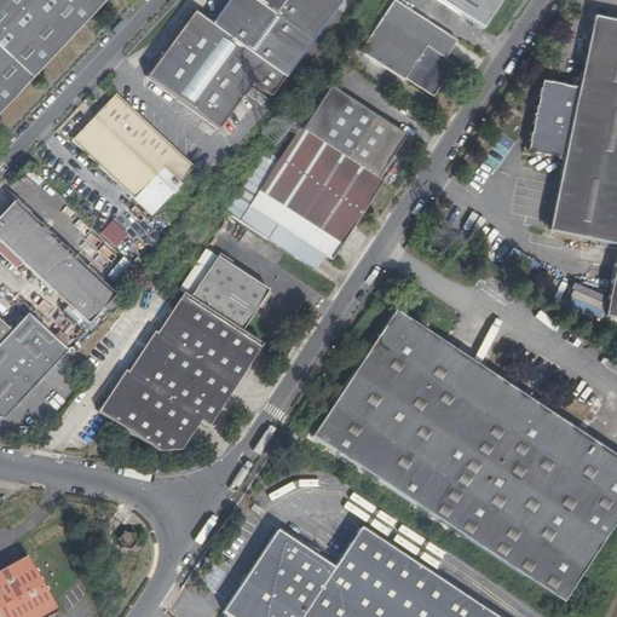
[(0,0),(0,110),(103,0),(0,0)]
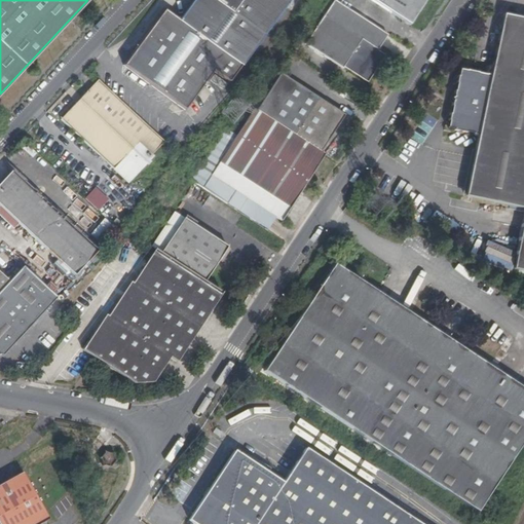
[(181,17),(242,63),(289,0),(193,0),(193,1),(181,17)]
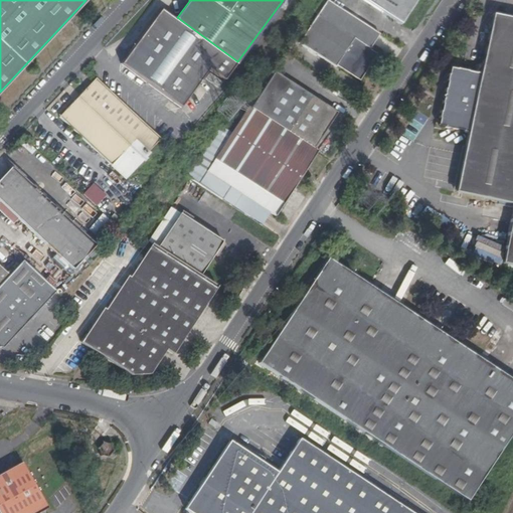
[(330,0),(311,29),(305,39),(332,57),(362,77),(380,50),(375,46),(384,33),(334,0),(330,0)]
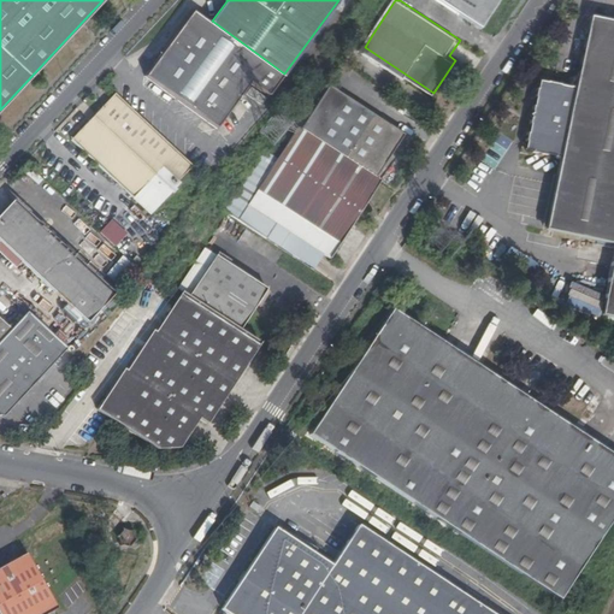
[(443,0),(483,27),(500,0),(443,0)]
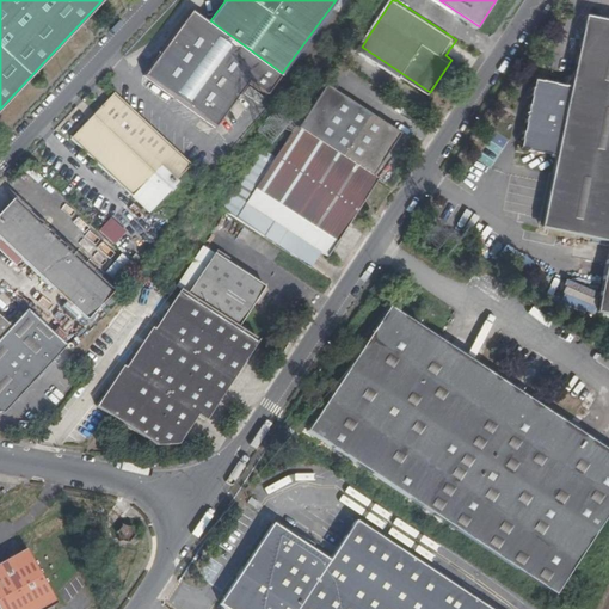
[(331,23),(338,13),(332,8),(325,18),(331,23)]
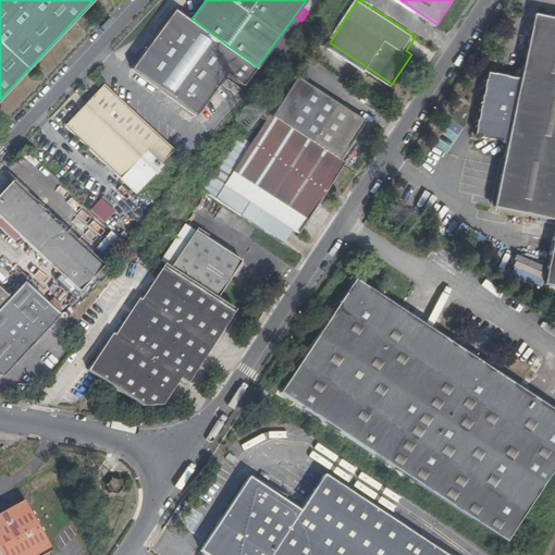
[(177,9),(167,22),(227,76),(229,74),(244,85),(257,66),(192,19),(177,9)]
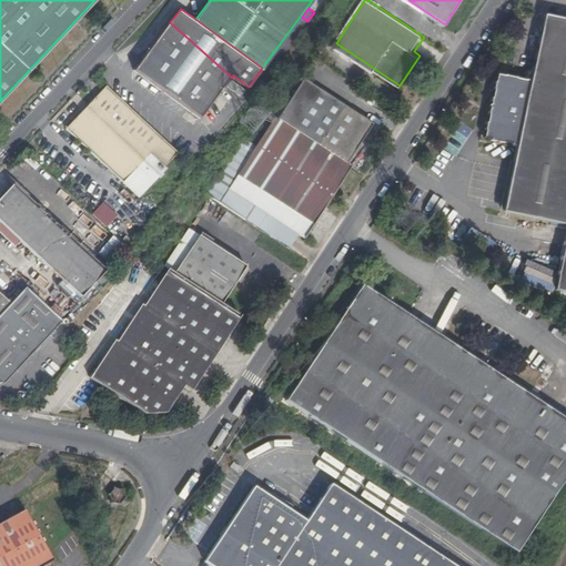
[(565,18),(547,14),(533,80),(527,79),(528,77),(521,76),(521,77),(507,74),(507,72),(497,70),(495,80),(497,81),(495,89),(493,89),(492,97),(494,97),(493,103),(489,104),(492,107),(489,113),(488,113),(486,121),(487,121),(486,130),(484,130),(483,140),(493,142),(493,140),(506,143),(506,145),(513,147),(513,144),(519,147),(505,212),(565,224),(565,243),(556,289),(565,291),(565,18)]
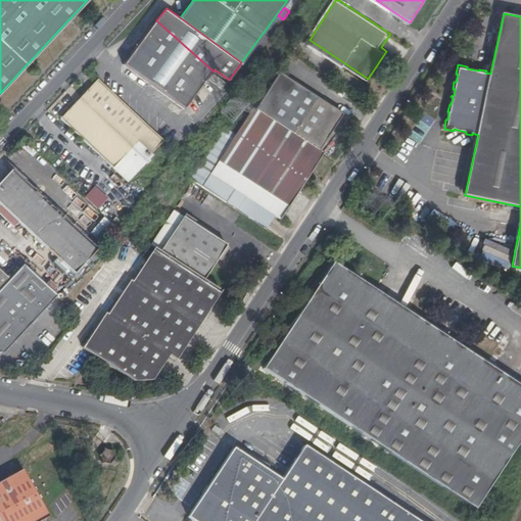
[(214,72),(156,20),(125,63),(186,108),(214,72)]
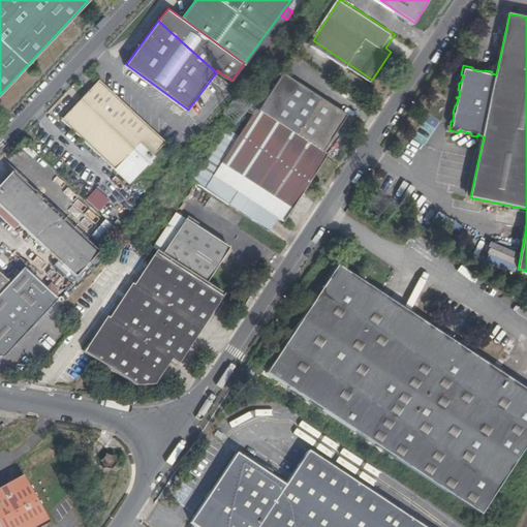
[(260,110),(321,151),(346,115),(284,72),(260,110)]
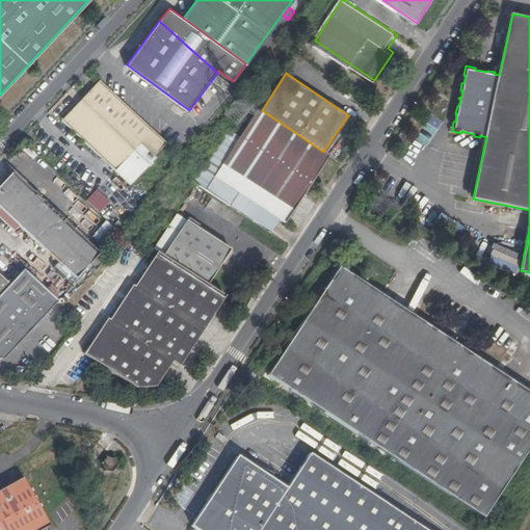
[(230,84),(224,79),(218,75),(214,81),(227,90),(230,84)]
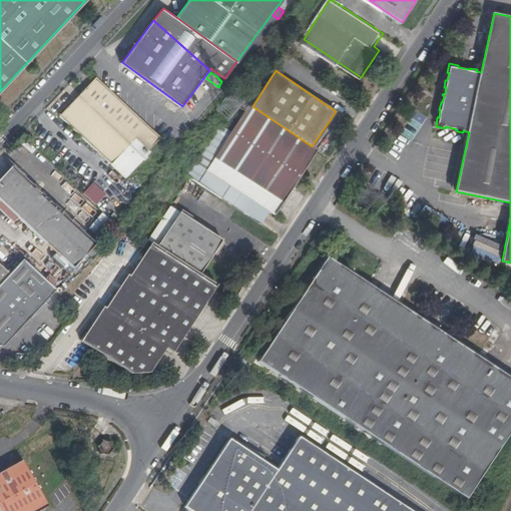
[(161,134),(96,75),(59,113),(111,161),(136,136),(148,147),(161,134)]
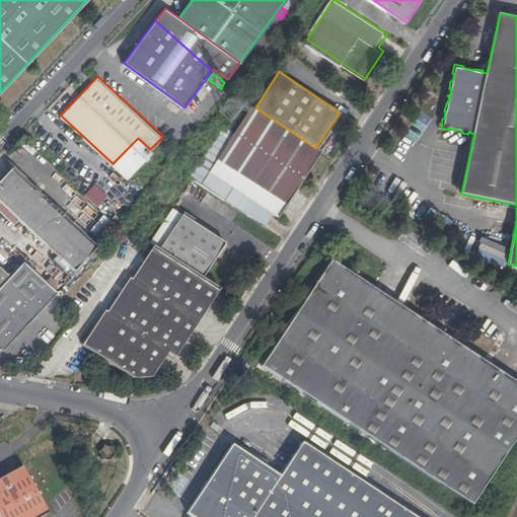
[(195,113),(211,90),(204,84),(187,107),(195,113)]
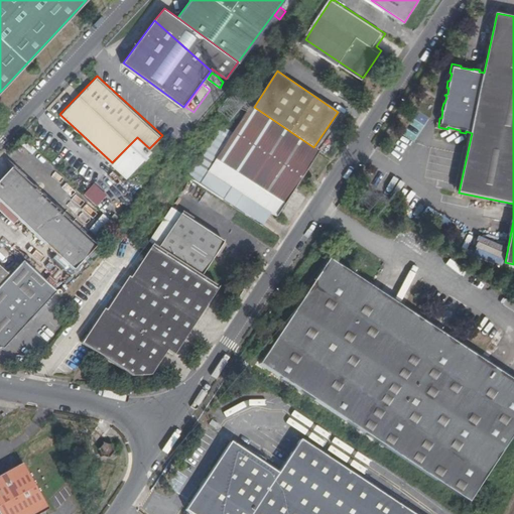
[(277,216),(320,151),(313,147),(254,107),(251,104),(208,169),(233,186),(272,212),(277,216)]
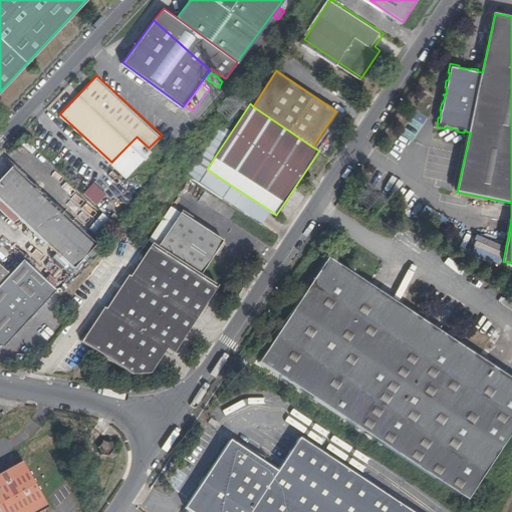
[(225,197),(232,186),(207,169),(191,159),(183,169),(225,197)]
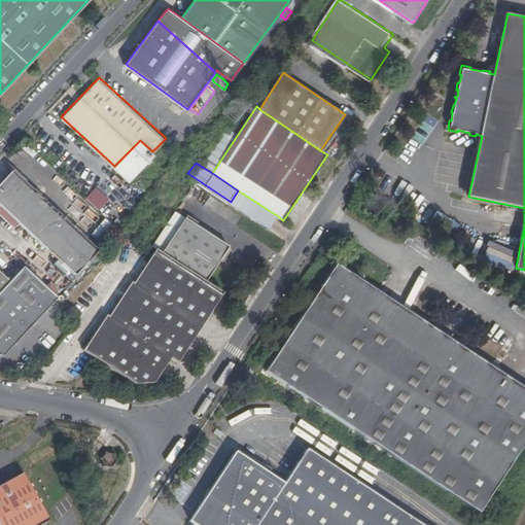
[(0,184),(0,201),(47,246),(58,237),(80,271),(98,252),(12,172),(0,184)]
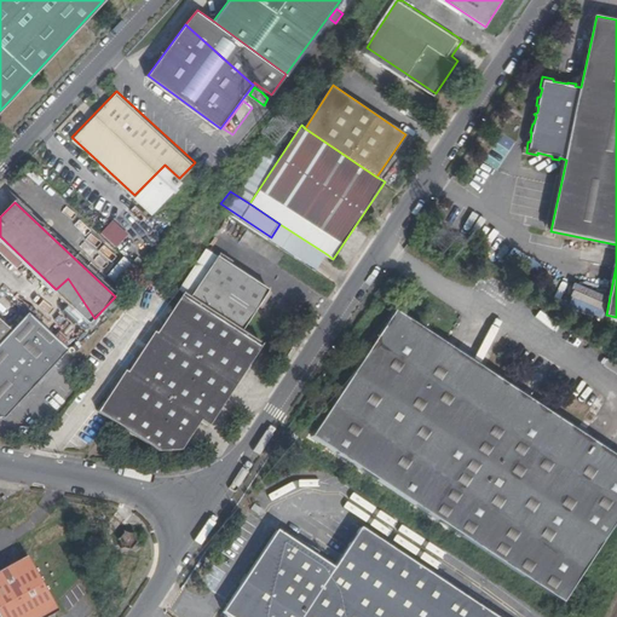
[(102,231),(117,246),(130,232),(114,218),(102,231)]
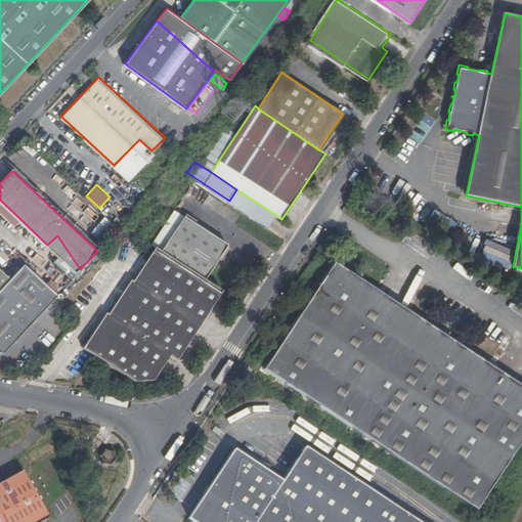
[(276,215),(236,189),(229,201),(268,227),(276,215)]
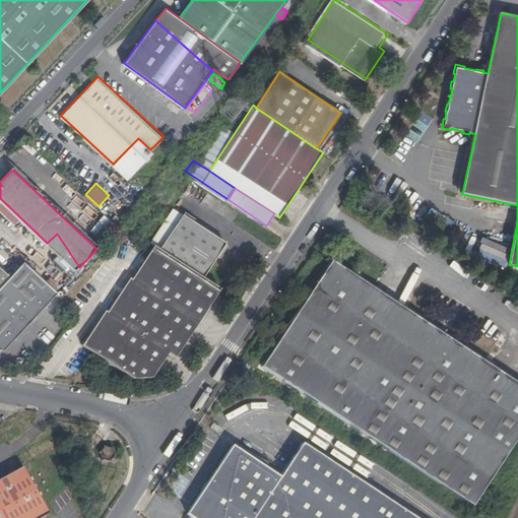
[(163,248),(184,214),(174,207),(153,241),(163,248)]
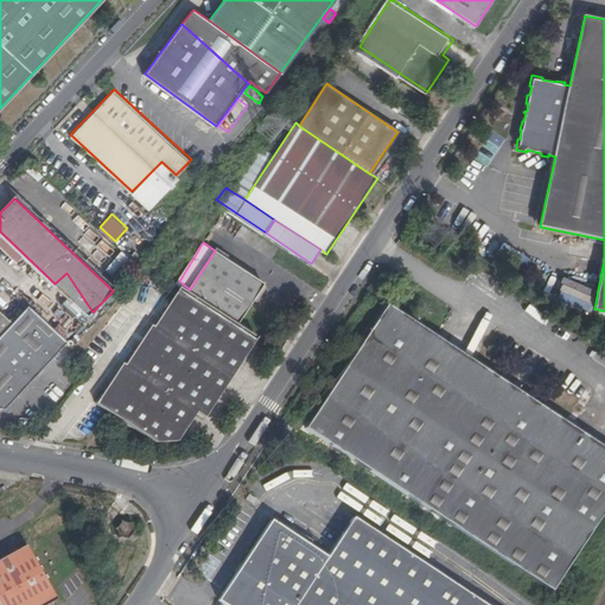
[(97,273),(103,268),(86,250),(80,256),(97,273)]
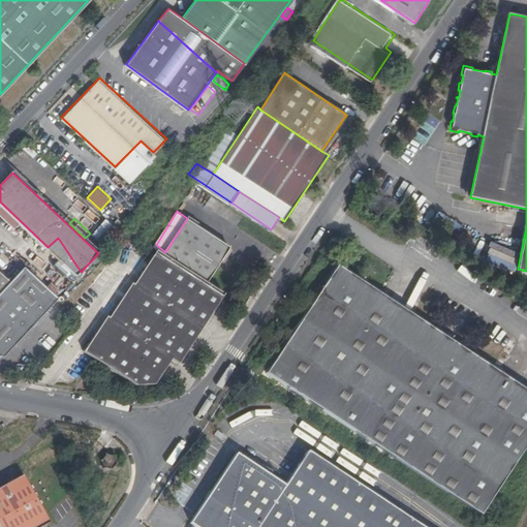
[(103,242),(116,226),(105,218),(93,234),(103,242)]
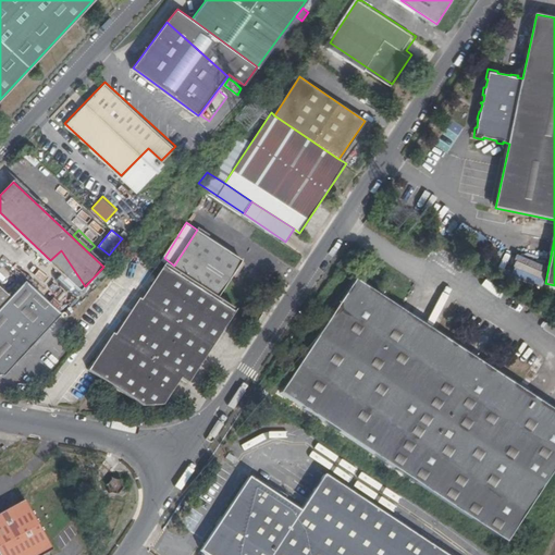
[(174,266),(220,296),(244,260),(197,230),(174,266)]
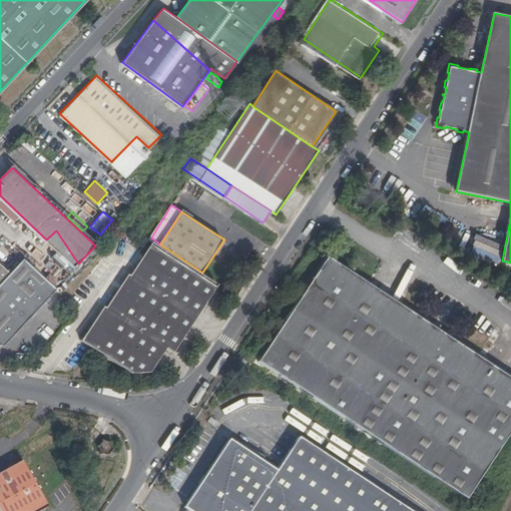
[(56,230),(46,239),(75,267),(78,264),(56,230)]
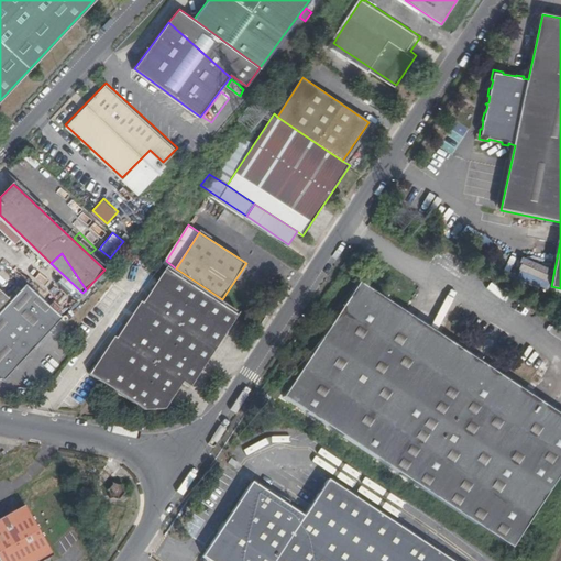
[(191,386),(240,311),(222,299),(176,268),(169,264),(145,303),(143,300),(119,338),(117,337),(92,374),(149,410),(167,408),(185,382),(191,386)]
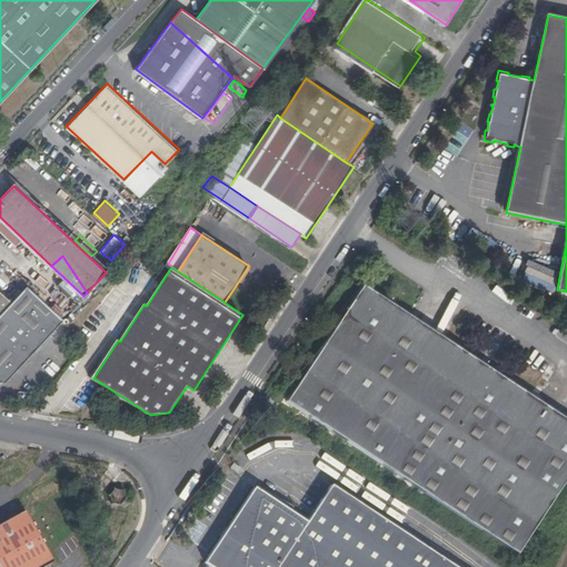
[(69,310),(83,296),(69,282),(55,297),(69,310)]
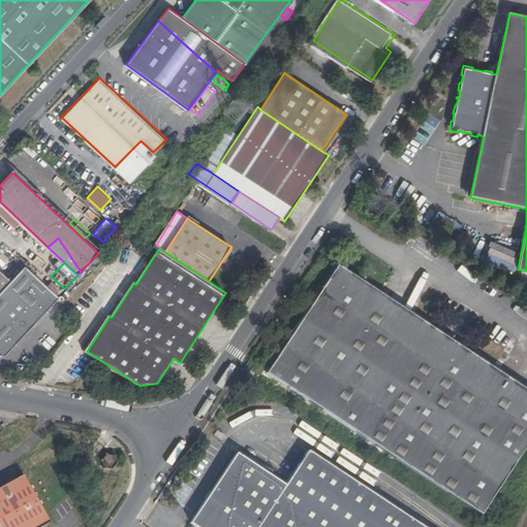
[(526,385),(468,347),(425,319),(338,262),(268,370),(309,398),(320,405),(482,513),(495,493),(520,456),(526,444),(526,385)]
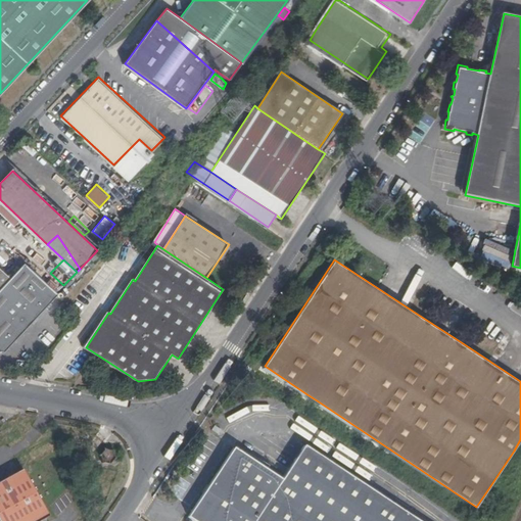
[(0,288),(0,351),(7,352),(10,349),(58,293),(25,262),(8,279),(0,288)]
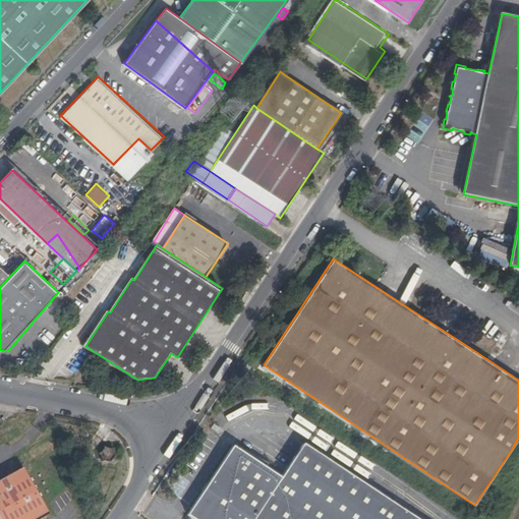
[(0,270),(0,287),(8,278),(0,270)]
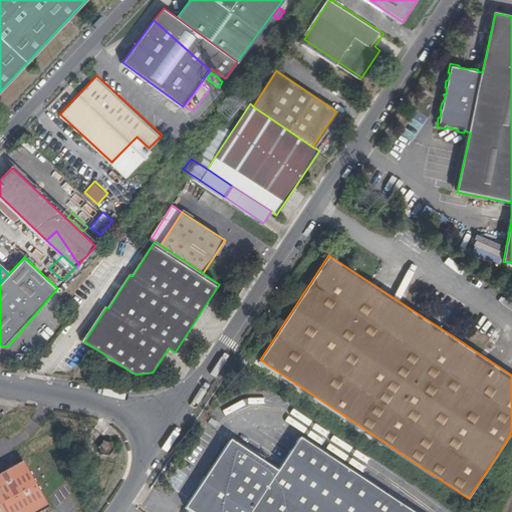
[(417,511),(301,436),(278,469),(231,439),(187,505),(197,511),(417,511)]
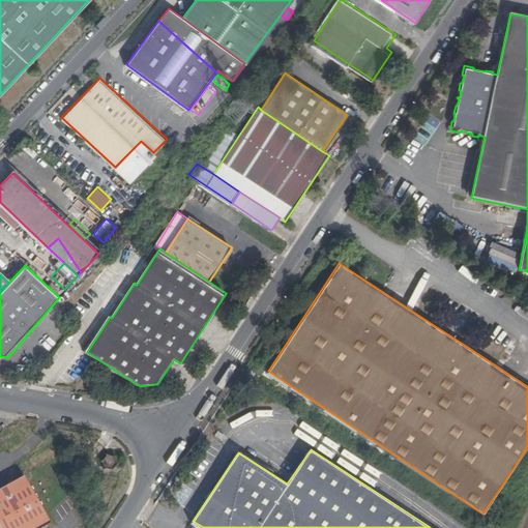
[(107,466),(115,461),(111,453),(103,459),(107,466)]
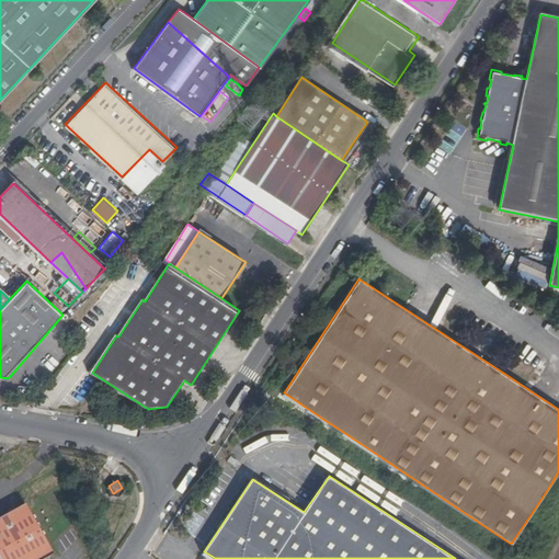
[(25,500),(0,514),(0,557),(1,558),(37,558),(54,550),(25,500)]
